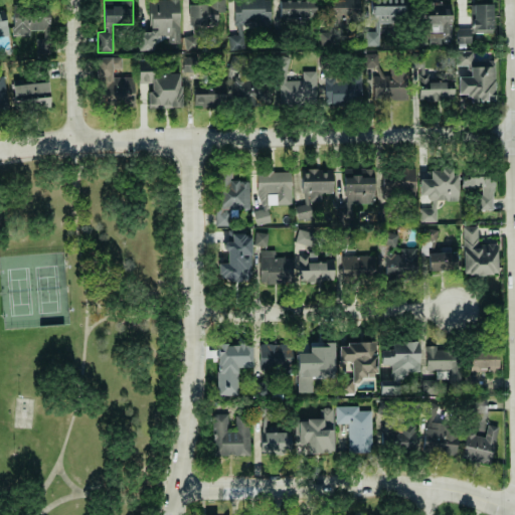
[(138,50),(154,50),(153,36),(169,36),(169,42),(180,42),(178,0),(149,0),(150,31),(138,32),(138,50)]
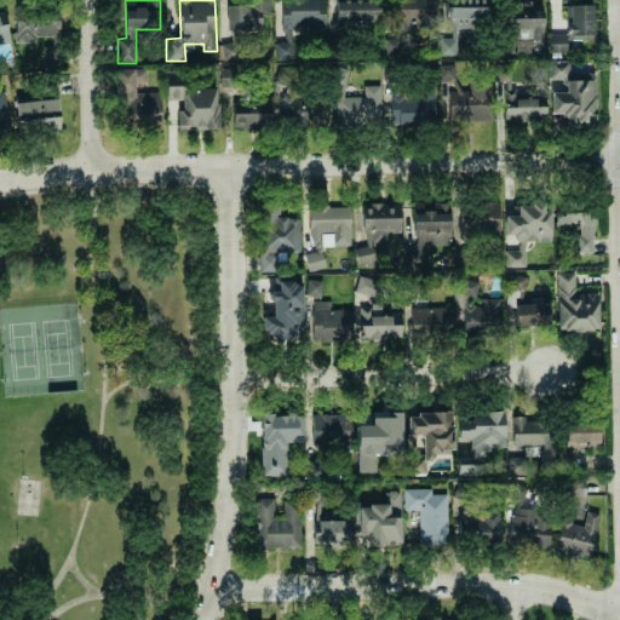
[(326,28),(325,0),(282,0),(283,42),(275,42),(275,58),(293,58),(293,28),(326,28)]
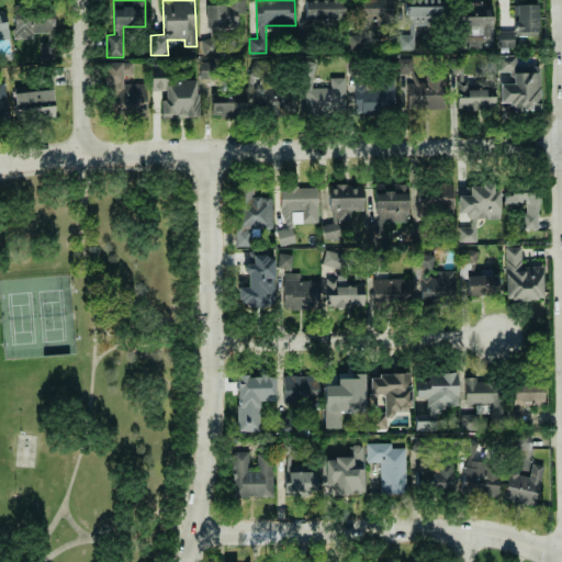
[(305,0),(305,18),(344,20),(345,1),(326,0),(305,0)]
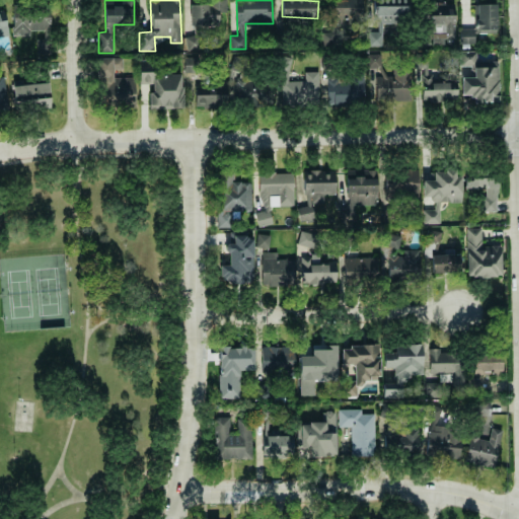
[(328,0),(329,31),(322,31),(322,45),(346,45),(346,32),(362,32),(362,0),(328,0)]
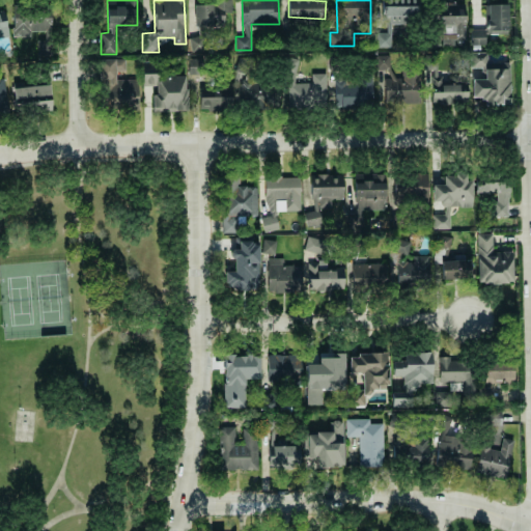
[(382,0),(383,32),(376,32),(376,47),(391,47),(391,23),(418,24),(418,0),(382,0)]
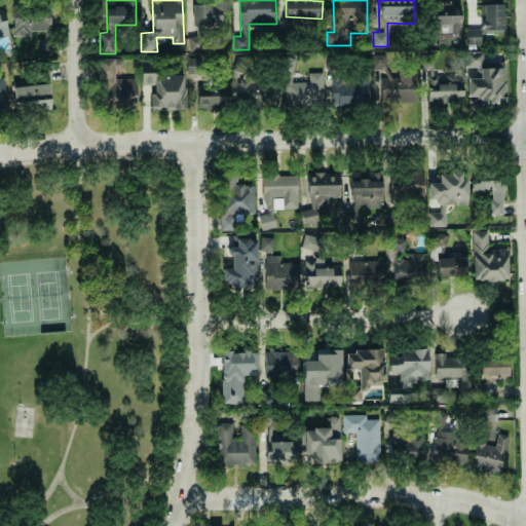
[(193,4),(194,36),(188,37),(189,50),(207,50),(205,26),(223,25),(223,3),(193,4)]
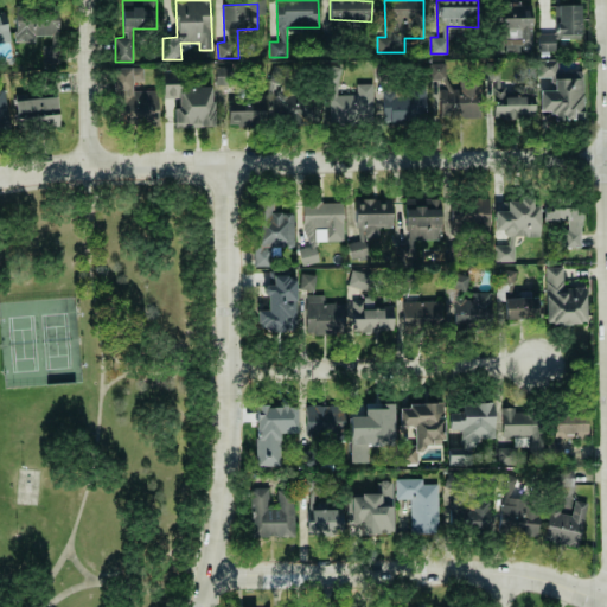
[(582,38),(581,5),(555,5),(556,39),(582,38)]
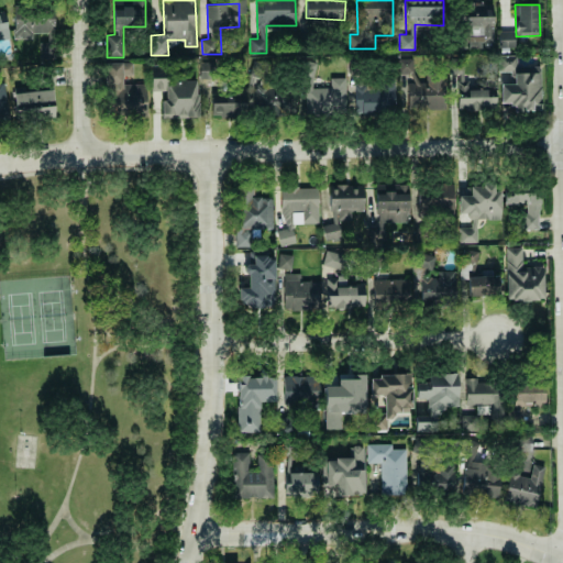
[(0,9),(0,42),(11,39),(2,9),(0,9)]
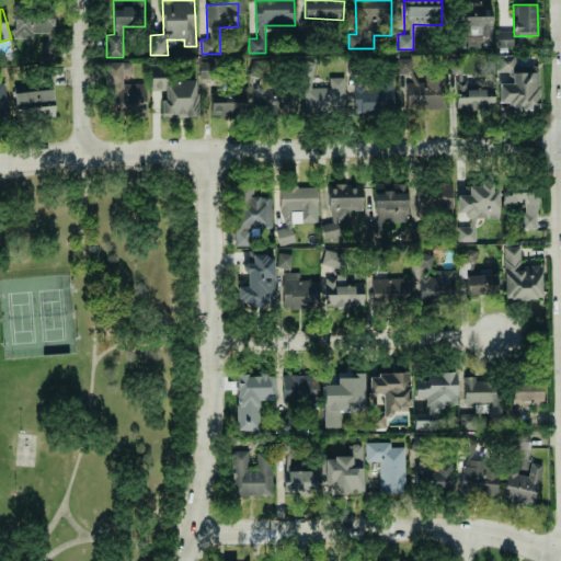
[(33,38),(33,33),(54,33),(54,13),(14,12),(13,38),(33,38)]
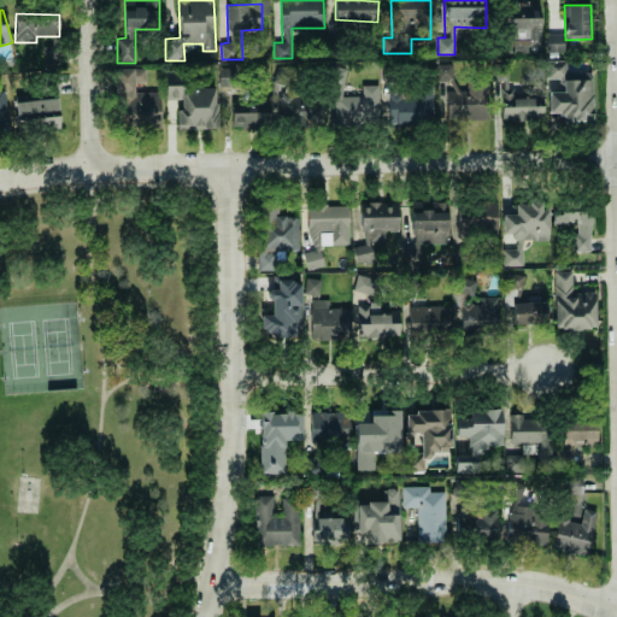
[(564,35),(547,34),(546,51),(564,51),(564,35)]
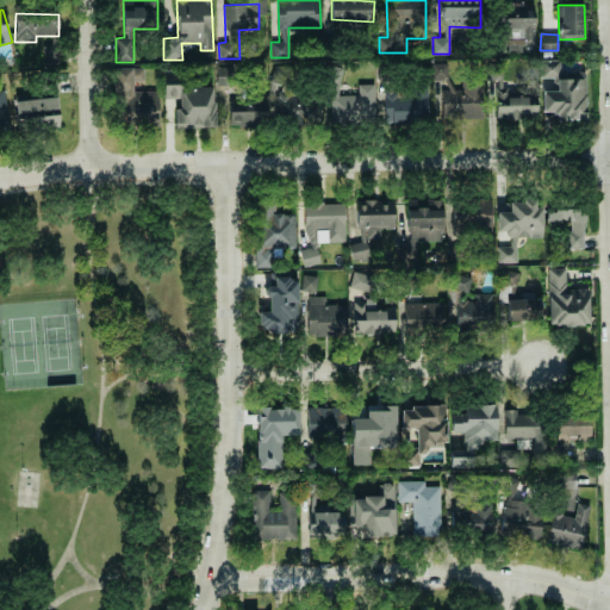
[(43,62),(57,61),(57,45),(43,45),(43,62)]
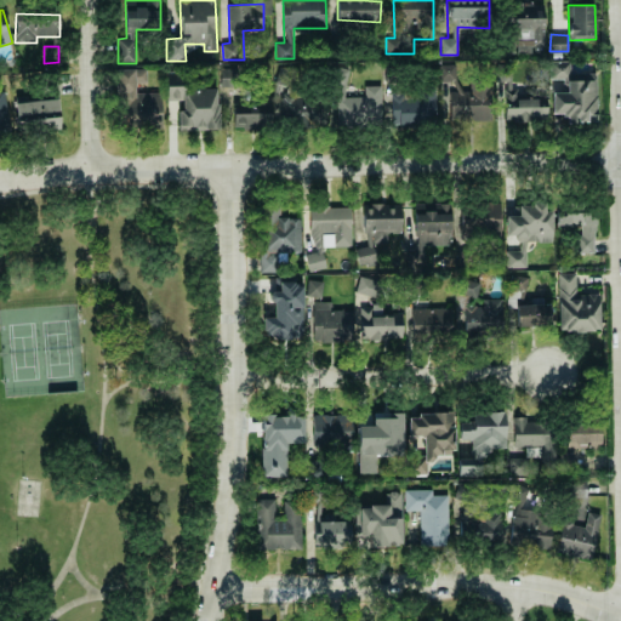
[(569,79),(570,62),(551,61),(550,78),(569,79)]
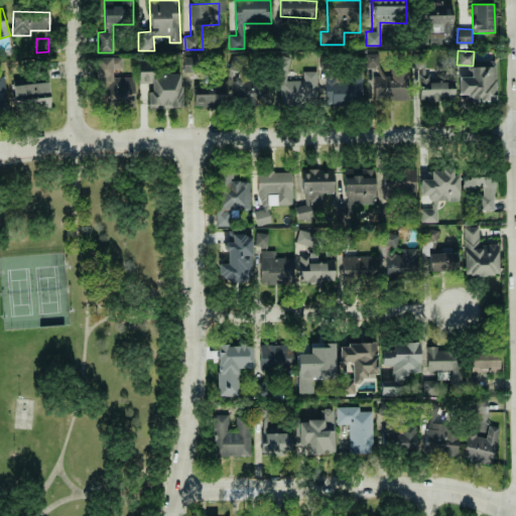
[(408,101),(408,71),(380,71),(380,53),(368,53),(368,77),(374,77),(374,101),(408,101)]
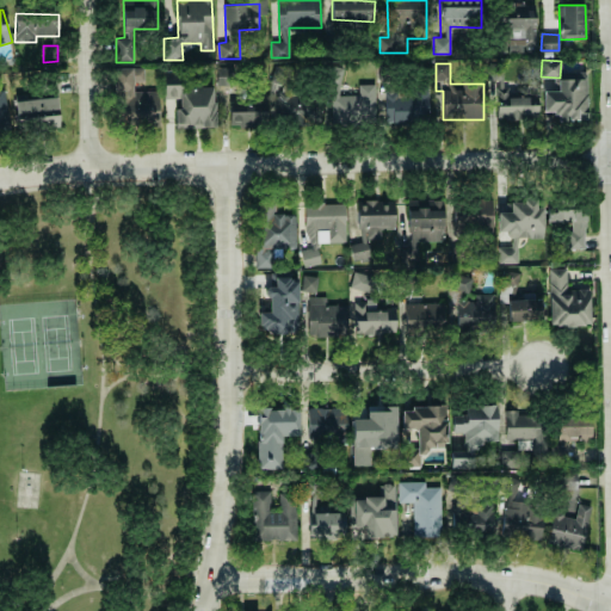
[(217,68),(217,86),(234,85),(234,67),(217,68)]
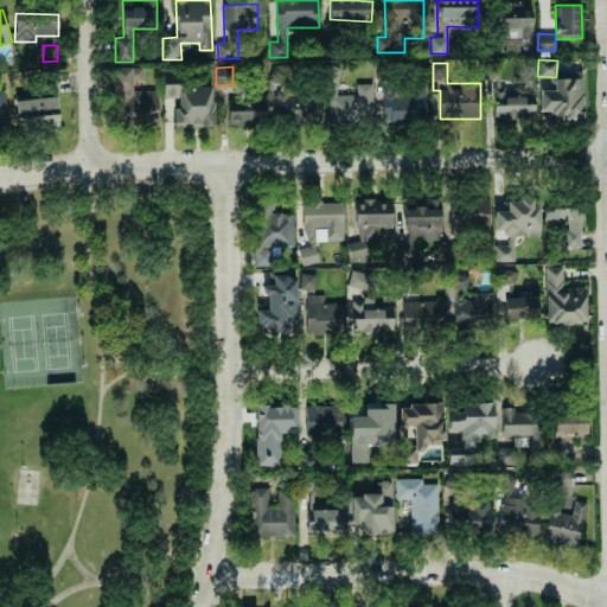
[(144,68),(116,68),(116,119),(158,119),(158,90),(132,90),(132,81),(144,81),(144,68)]
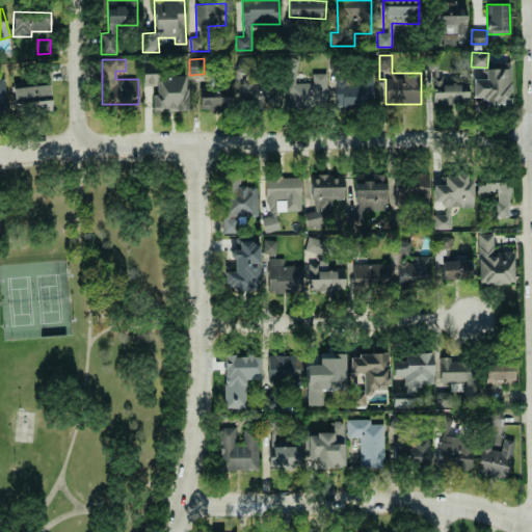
[(483,105),(511,104),(510,63),(486,63),(487,79),(473,79),(473,98),(483,98),(483,105)]
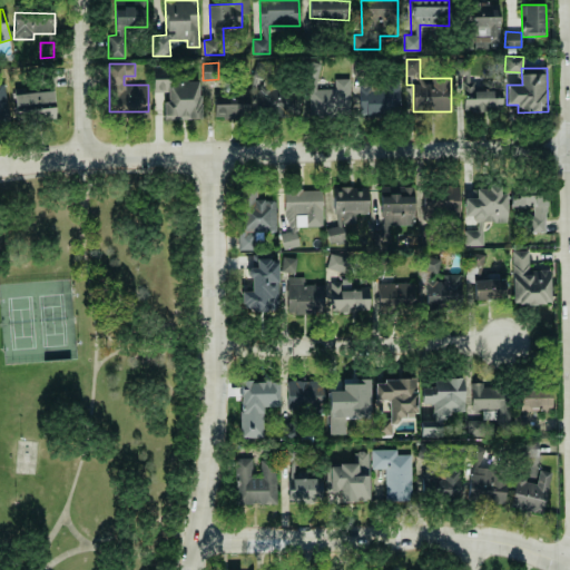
[(350,78),(334,79),(334,88),(311,89),(312,115),(351,114),(350,78)]
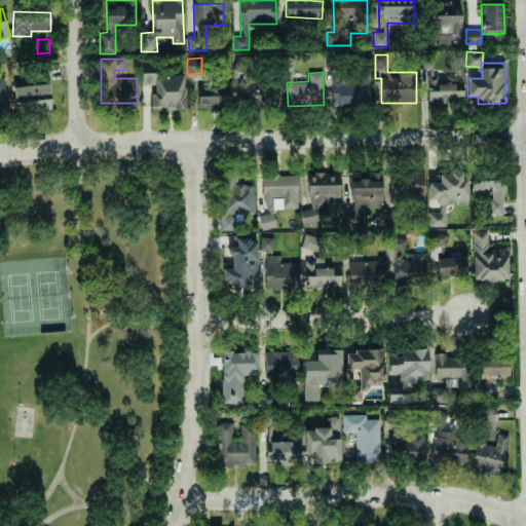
[(184,110),(184,73),(141,74),(141,84),(152,84),(152,110),(184,110)]
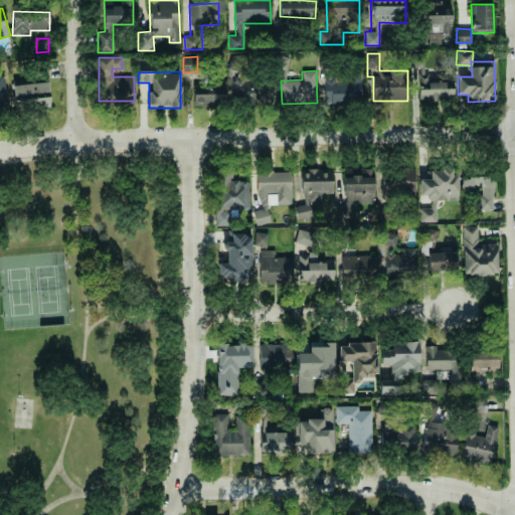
[(360,74),(323,73),(323,104),(359,105),(360,74)]
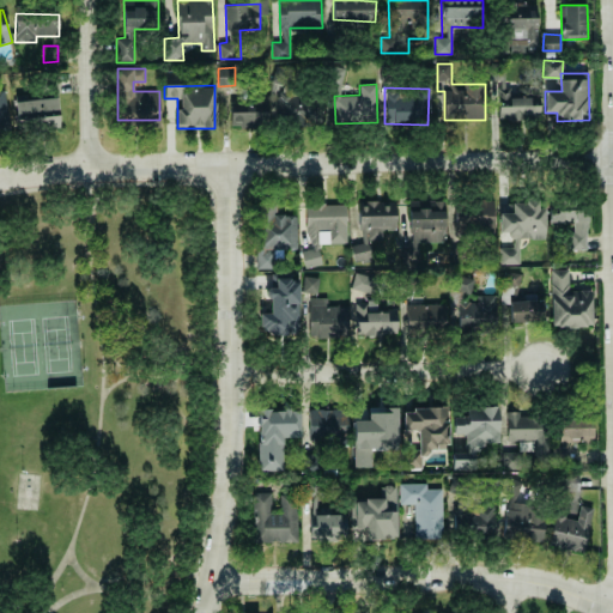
[(498,120),(526,120),(526,114),(539,114),(539,105),(529,105),(529,96),(498,95),(498,120)]
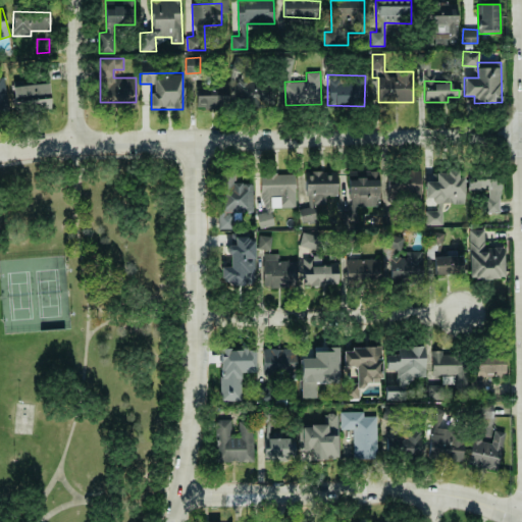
[(13,85),(13,106),(49,106),(49,84),(13,85)]
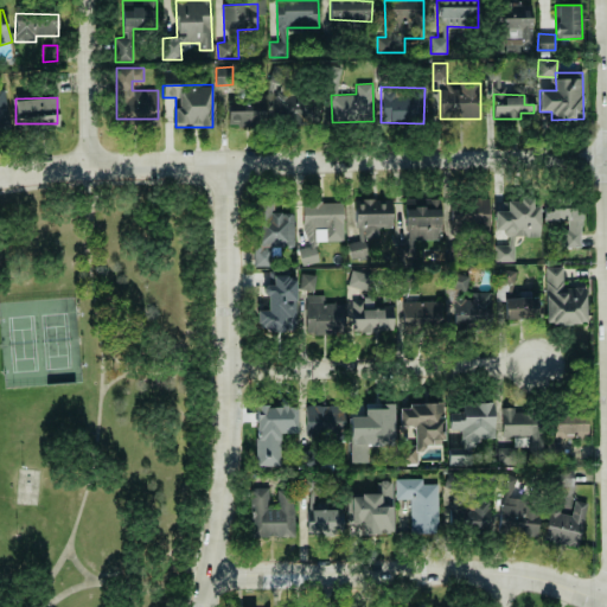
[(228,126),(266,125),(264,97),(227,98),(228,126)]
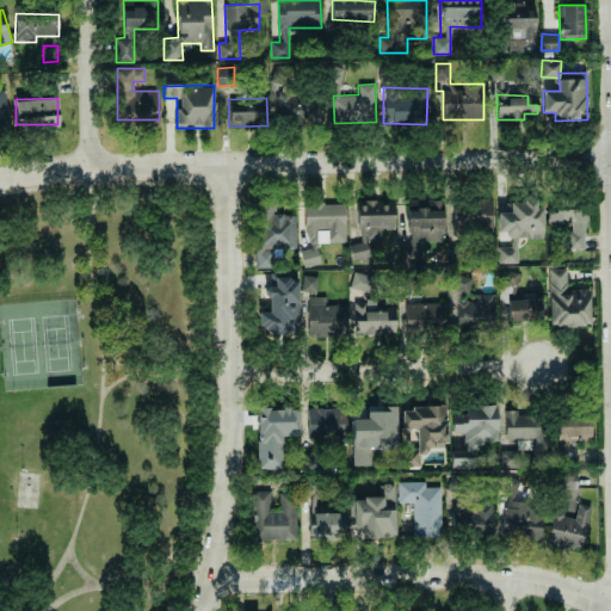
[(395,229),(394,199),(358,201),(359,240),(381,240),(381,229),(395,229)]
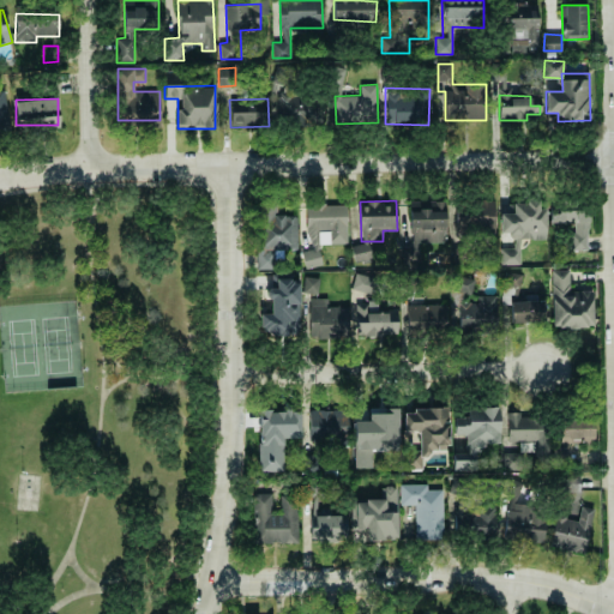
[(443,200),(410,200),(410,244),(444,244),(443,200)]
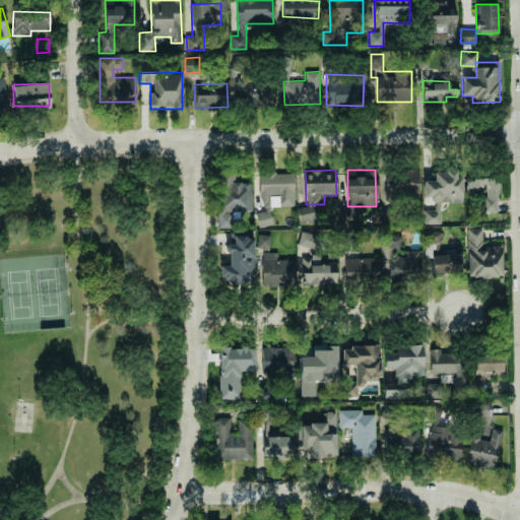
[(419,171),(386,170),(385,198),(418,199),(419,171)]
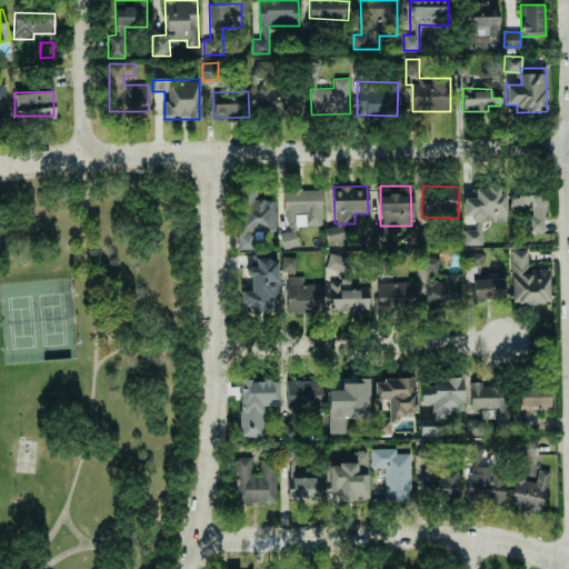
[(463,246),(480,245),(480,221),(505,221),(505,187),(475,187),(475,198),(462,198),(463,216),(475,216),(475,229),(463,230),(463,246)]
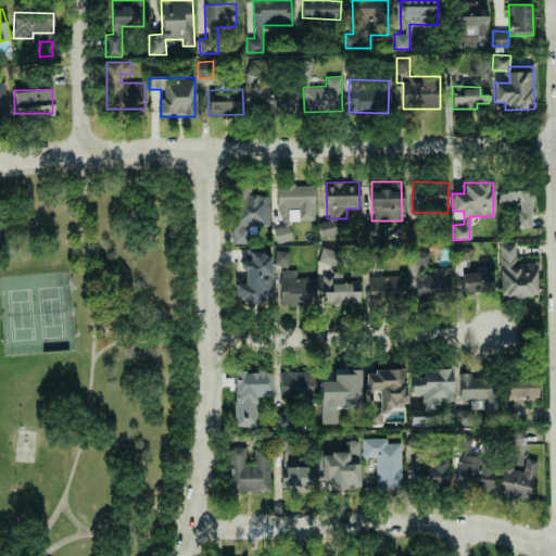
[(533,226),(533,184),(498,184),(500,202),(518,202),(518,226),(533,226)]
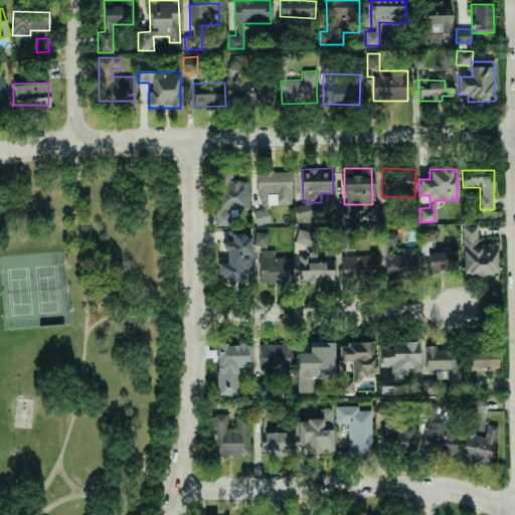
[(291,171),(255,171),(255,223),(269,223),(269,204),(291,204),(291,171)]
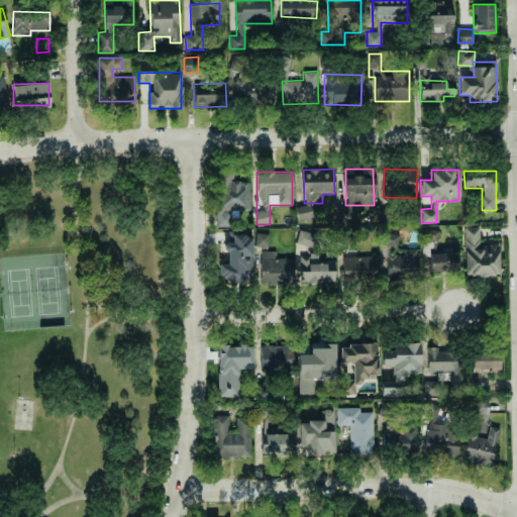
[(218,226),(230,226),(230,218),(238,218),(238,209),(249,209),(249,180),(218,180),(218,226)]
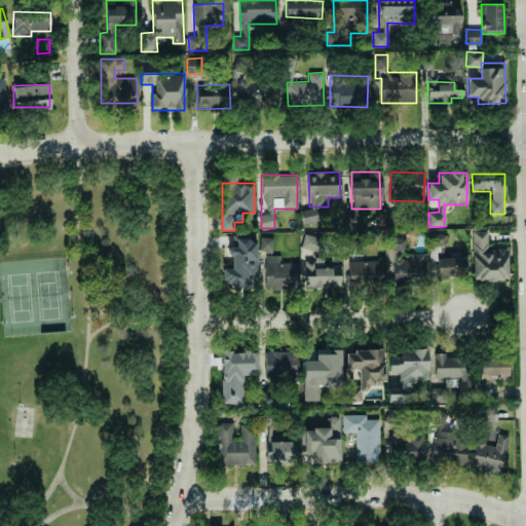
[(303,225),(318,222),(315,208),(301,211),(303,225)]
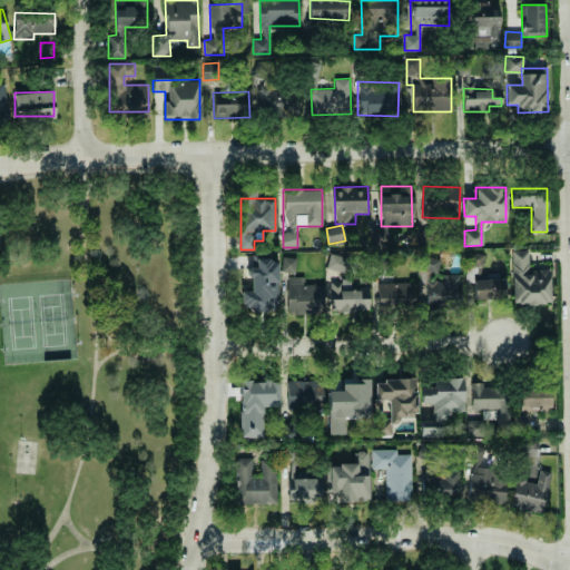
[(512,251),(513,304),(550,303),(549,269),(529,269),(529,251),(512,251)]
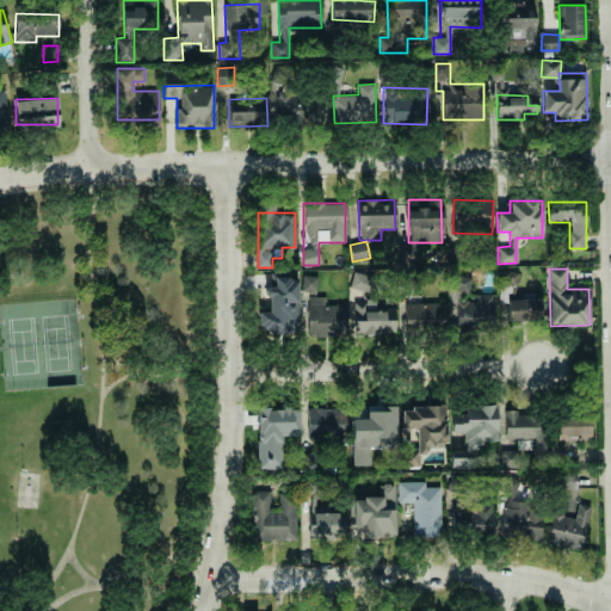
[(351,289),(369,291),(370,275),(353,272),(351,289)]
